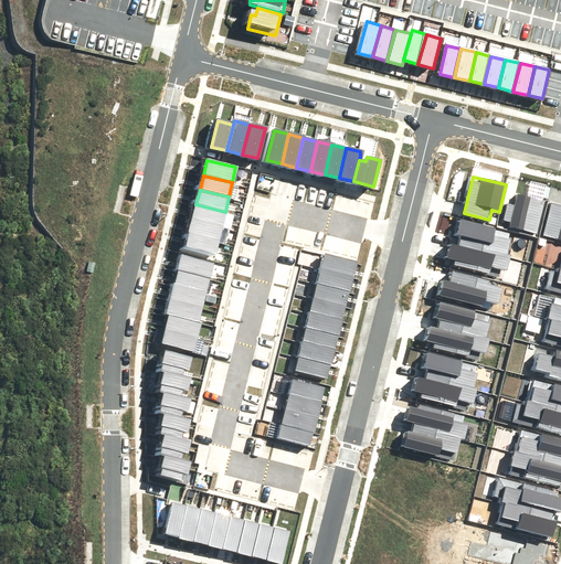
[(512,223),(512,225),(539,232),(546,202),(519,195),(517,204),(509,202),(505,221),(512,223)]
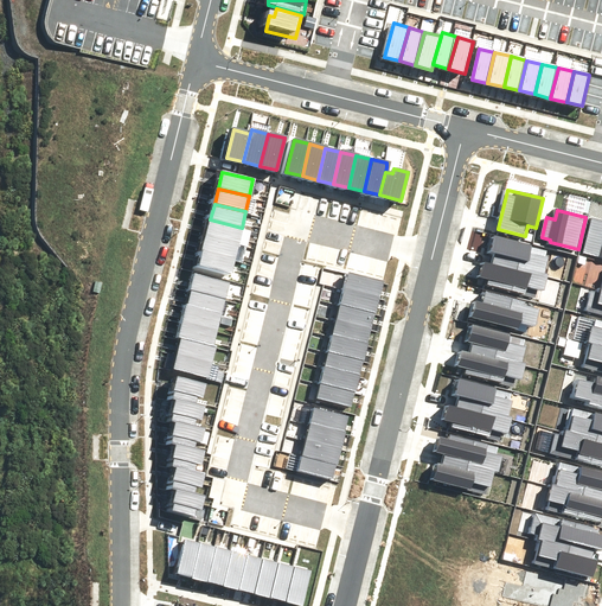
[(210,219),(206,236),(237,243),(242,228),(210,219)]
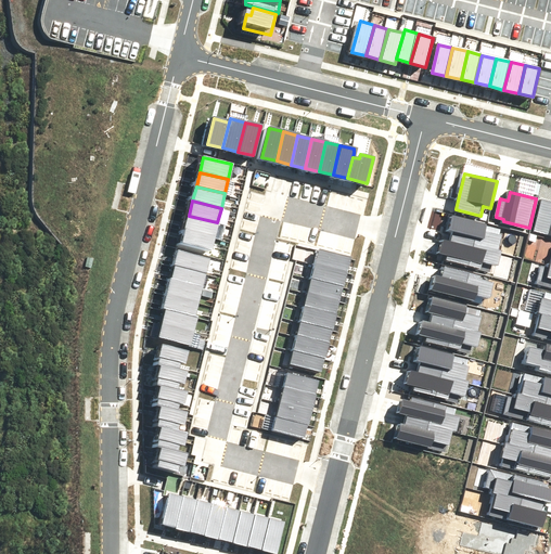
[(550,202),(543,201),(536,230),(550,233),(550,202)]
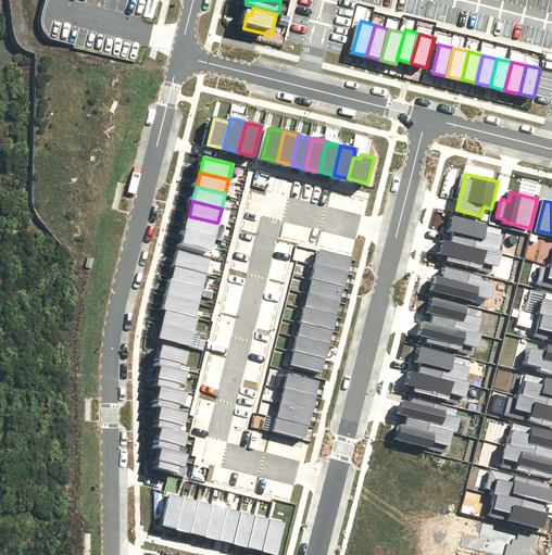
[(453,234),(452,238),(500,249),(504,228),(452,215),(448,231),(453,234)]
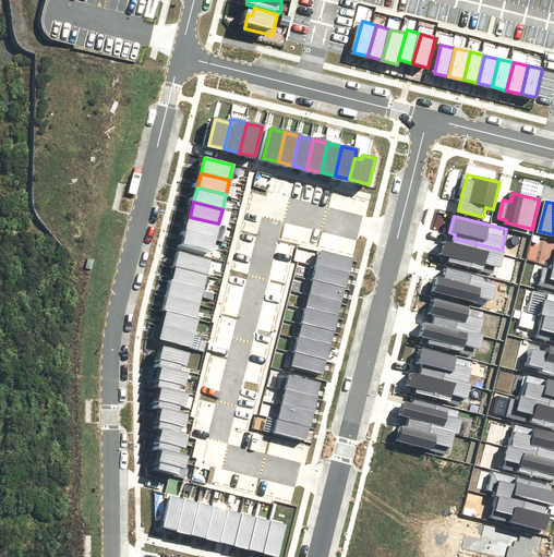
[(190,217),(187,231),(215,239),(218,223),(190,217)]
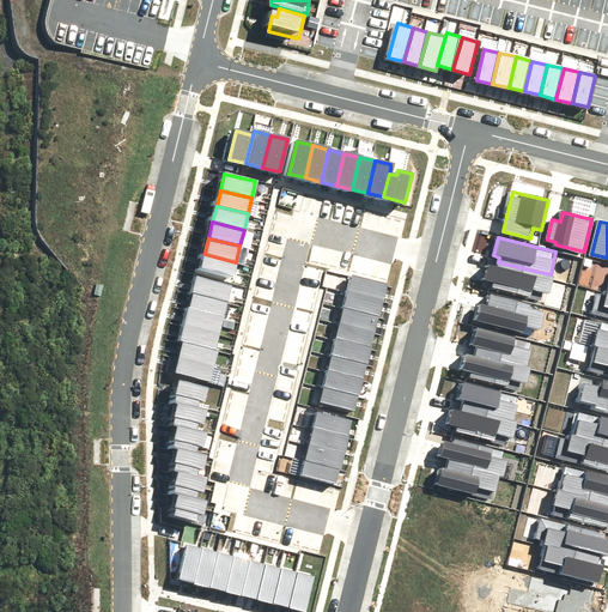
[(205,254),(201,271),(232,278),(236,262),(205,254)]
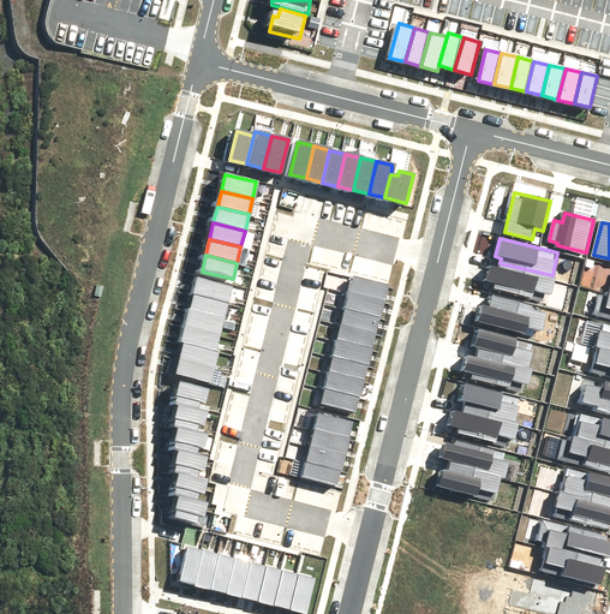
[(556,276),(552,275),(500,263),(498,268),(489,266),(485,281),(495,284),(494,288),(545,302),(548,293),(552,294),(556,276)]
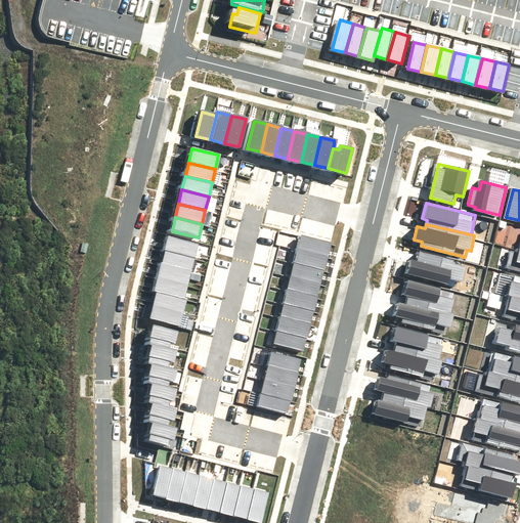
[(301,236),(297,250),(327,257),(331,244),(301,236)]
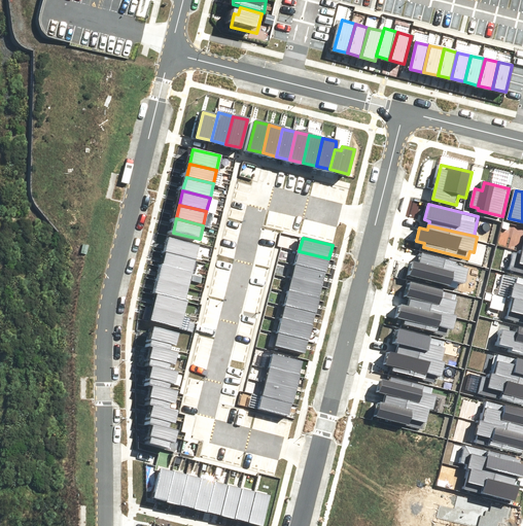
[(196,260),(199,247),(168,240),(165,252),(196,260)]
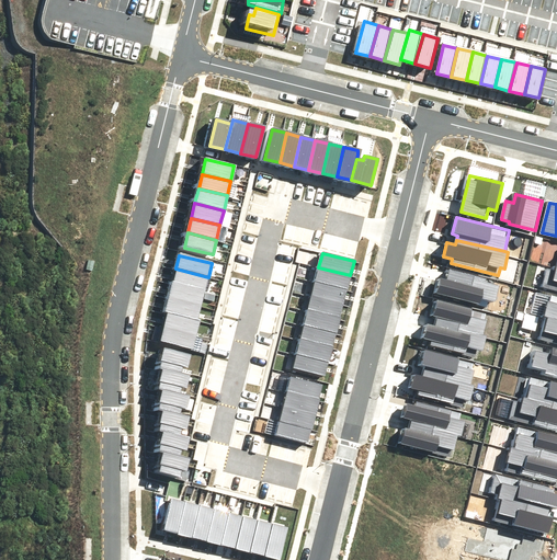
[(318,267),(315,282),(347,289),(350,275),(318,267)]
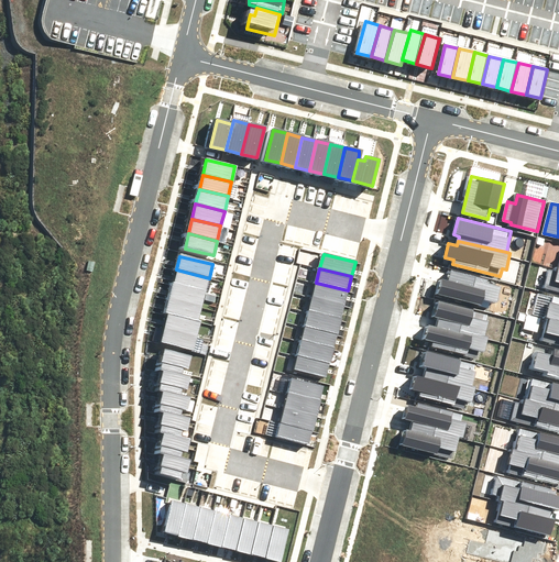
[(206,293),(209,278),(176,270),(173,284),(206,293)]
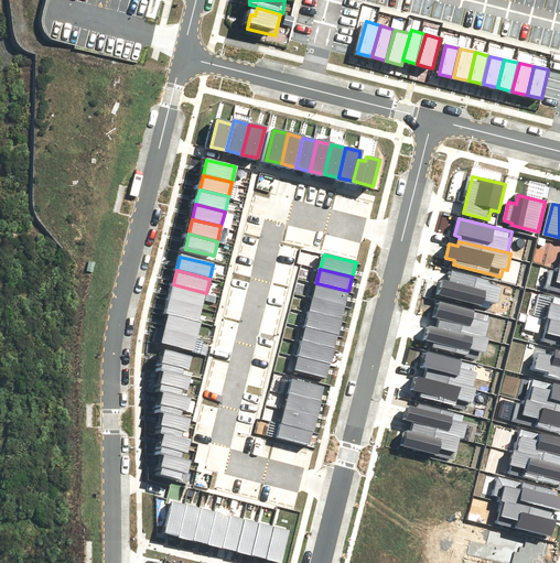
[(502,287),(488,283),(488,281),(451,271),(449,281),(440,279),(437,292),(444,294),(443,299),(492,311),(494,303),(497,304),(502,287)]
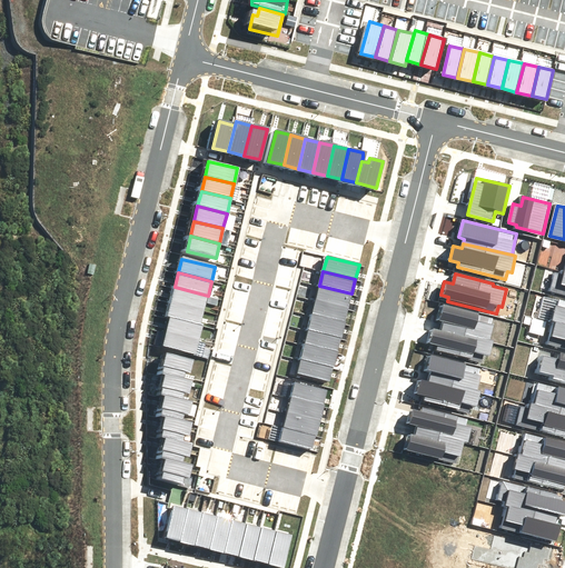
[(319,286),(316,300),(348,308),(352,294),(319,286)]
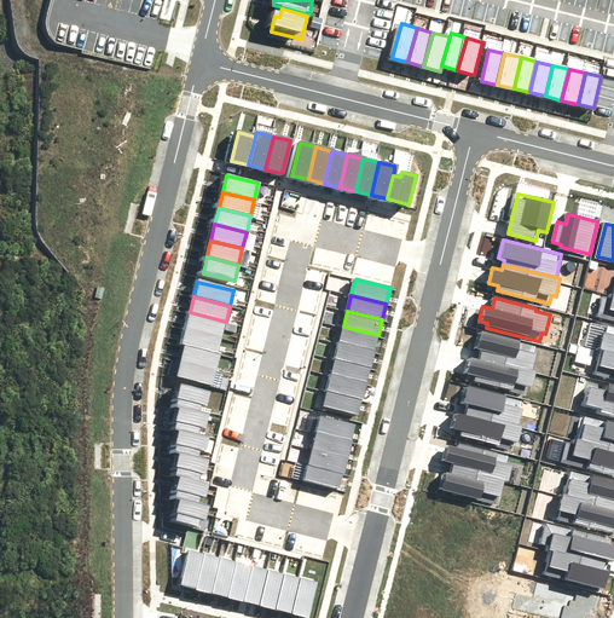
[(222,338),(226,322),(190,312),(185,328),(222,338)]
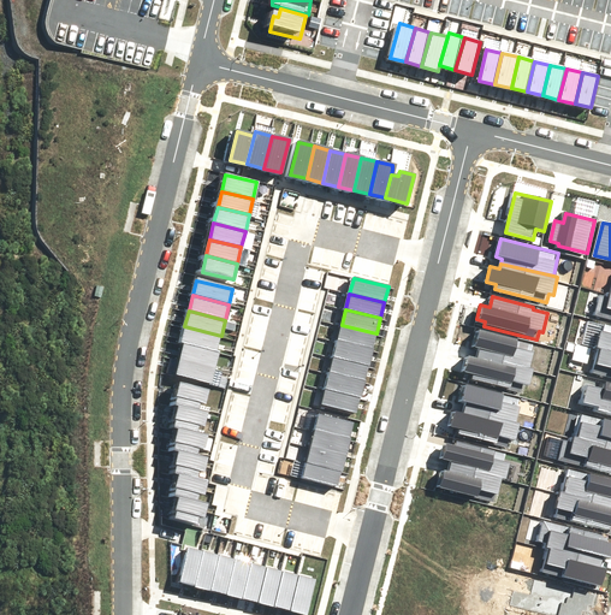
[(594,349),(599,350),(610,353),(610,325),(605,324),(603,332),(598,332),(594,349)]
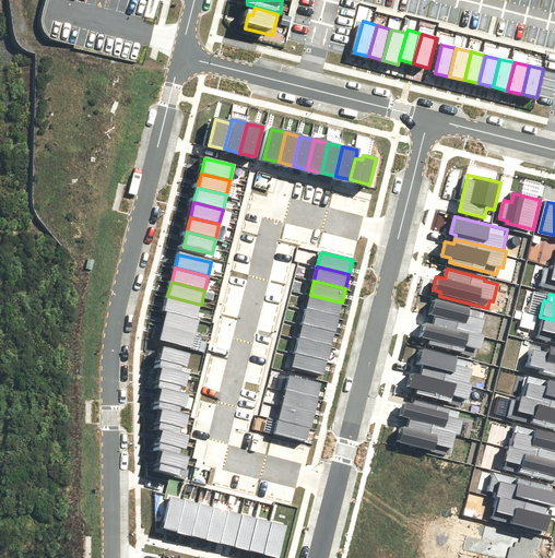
[(310,295),(306,309),(338,317),(342,303),(310,295)]
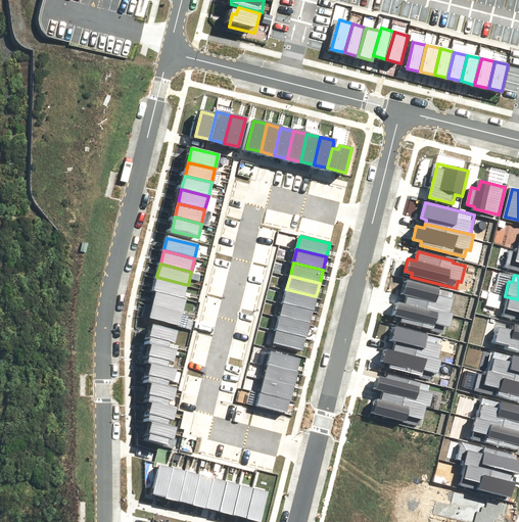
[(184,297),(188,285),(156,277),(153,290),(156,291),(184,297)]
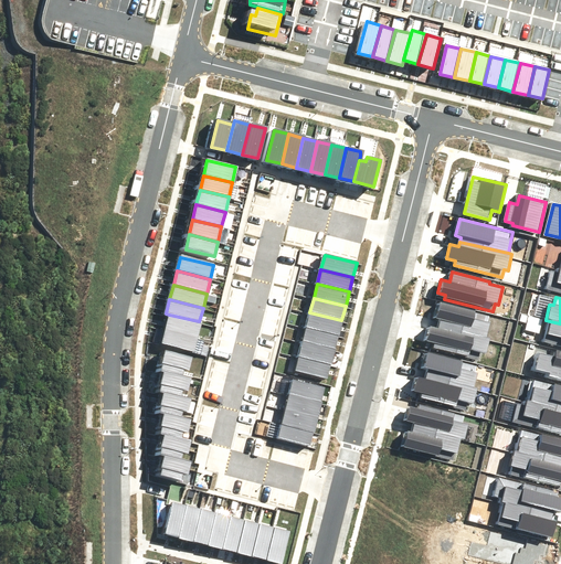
[(438,319),(437,323),(486,334),(490,312),(437,300),(433,318),(438,319)]
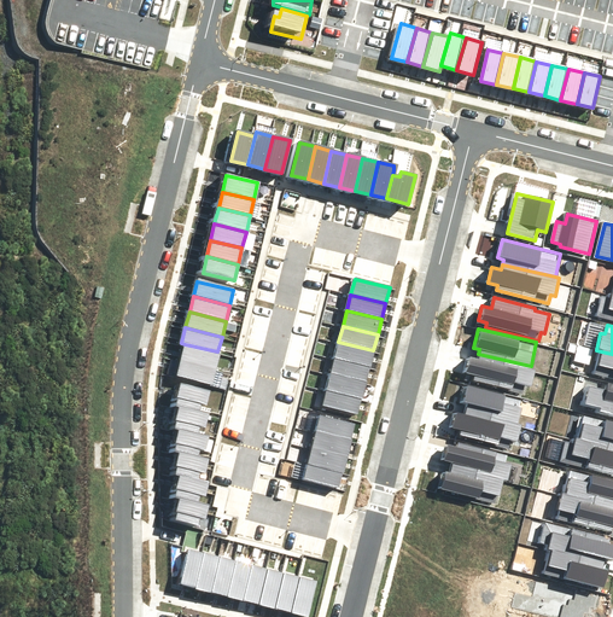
[(338,342),(334,358),(369,366),(373,350),(338,342)]
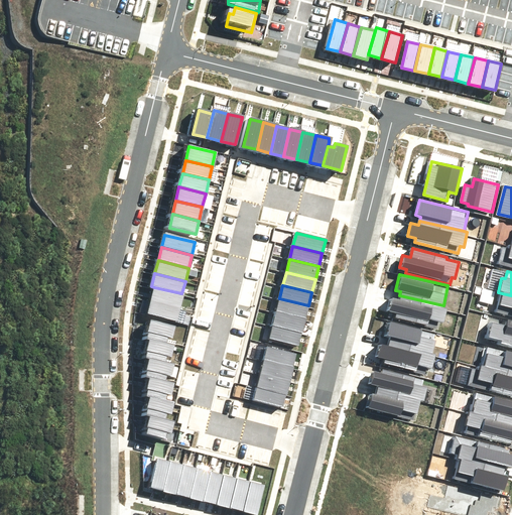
[(181,293),(154,287),(150,301),(181,308),(185,294),(181,293)]
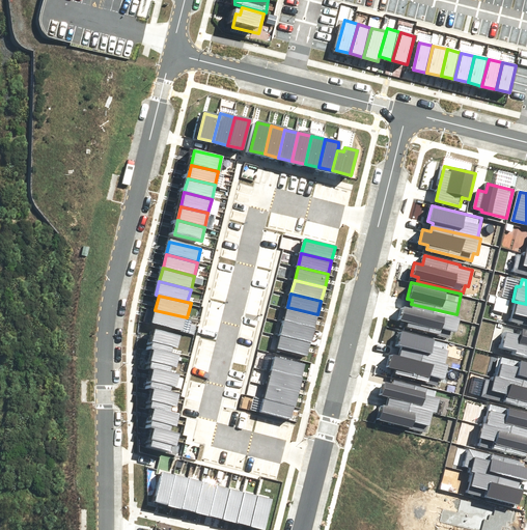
[(526,304),(517,302),(511,323),(526,326),(526,304)]
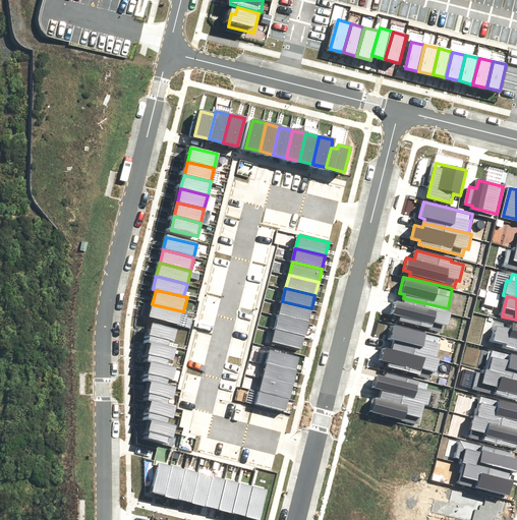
[(452,309),(448,308),(403,298),(403,303),(395,301),(392,314),(399,316),(398,321),(443,331),(445,324),(448,325),(452,309)]
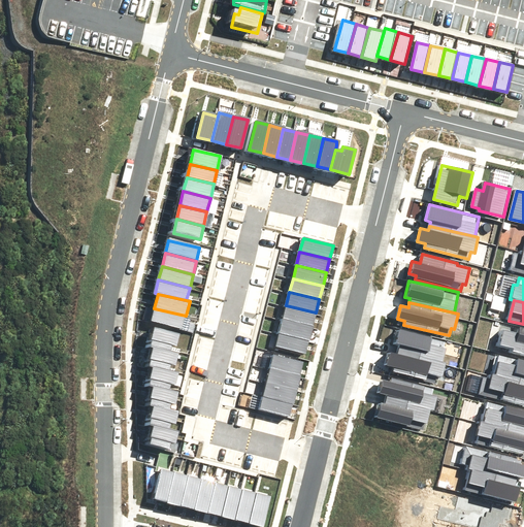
[(286,305),(283,319),(313,326),(316,313),(286,305)]
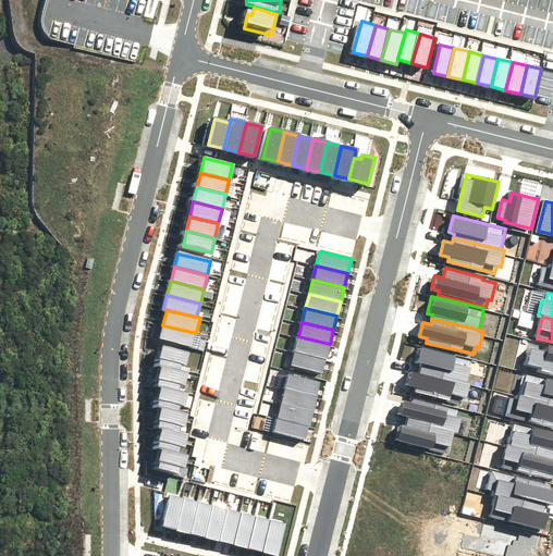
[(196,333),(162,325),(159,340),(193,347),(196,333)]
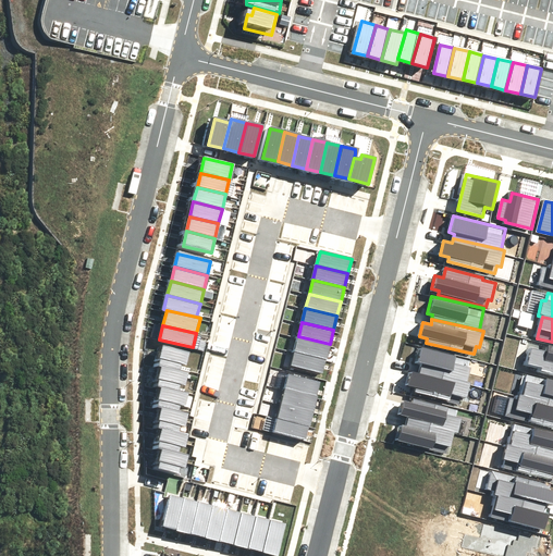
[(298,336),(294,350),(326,358),(330,344),(298,336)]
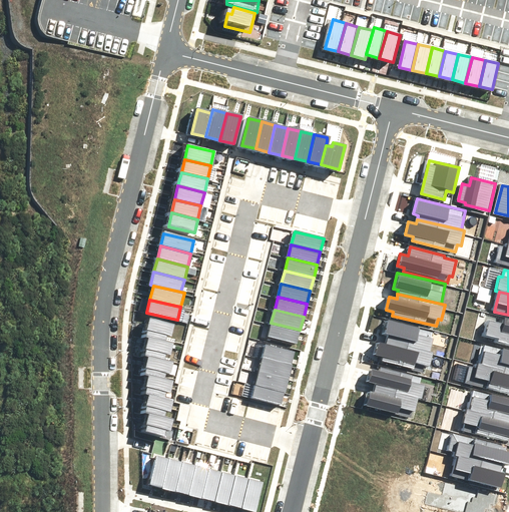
[(173,323),(148,317),(144,335),(147,336),(164,340),(165,336),(169,337),(173,323)]
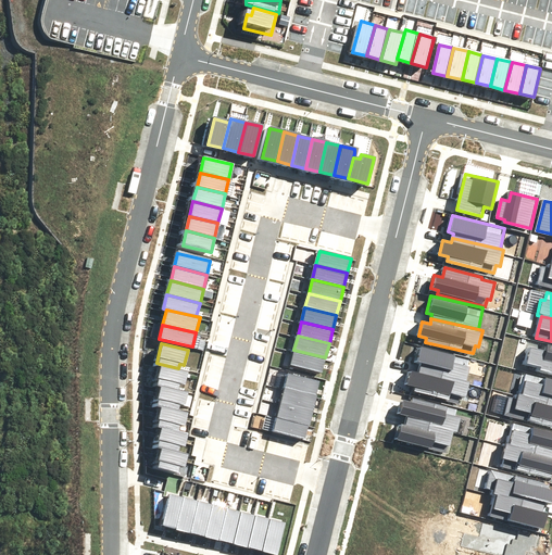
[(526,363),(551,369),(551,347),(544,345),(543,350),(530,345),(526,363)]
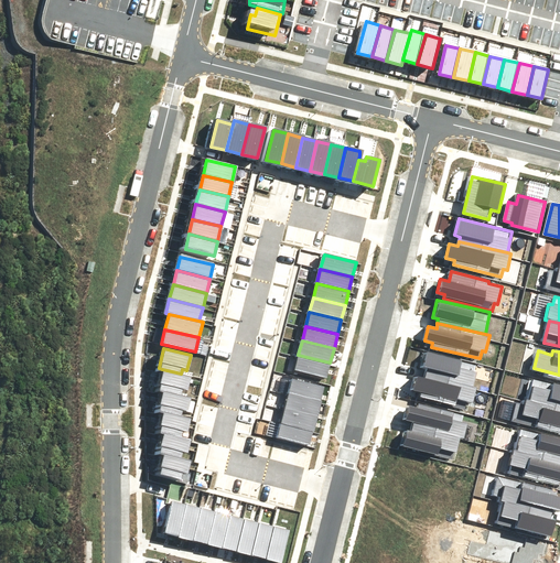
[(426,370),(424,375),(473,386),(477,364),(423,352),(420,369),(426,370)]
